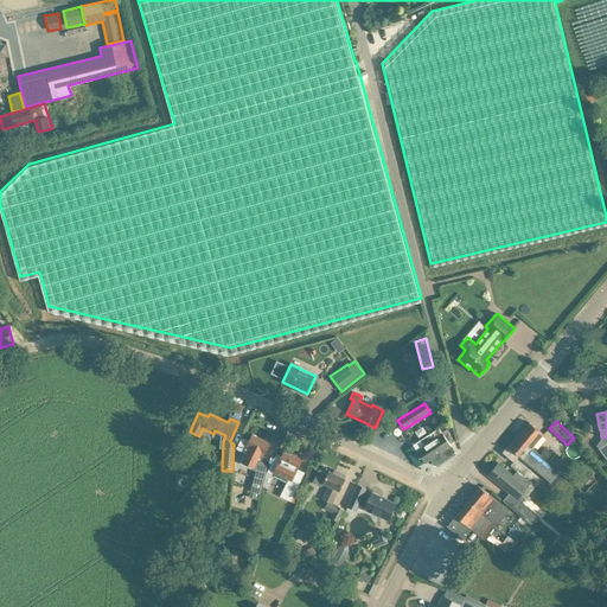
[(529,422),(517,436),(531,448),(536,443),(543,434),(529,422)]
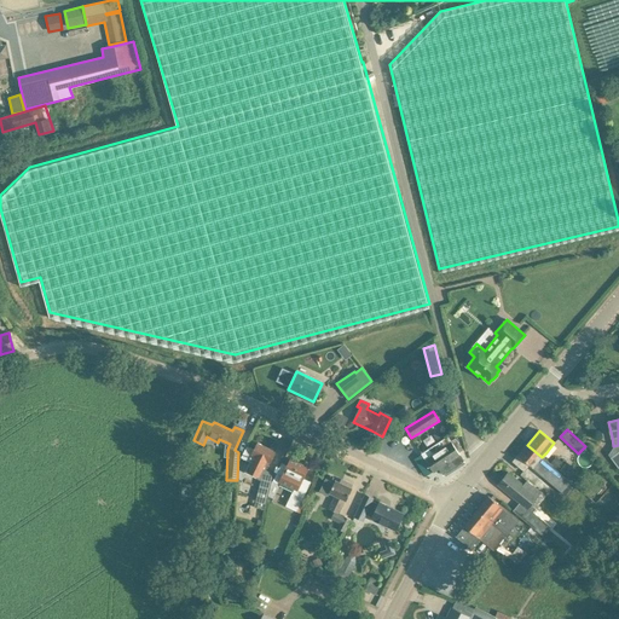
[(447,437),(422,453),(434,472),(439,468),(444,475),(464,462),(458,452),(463,450),(456,439),(451,441),(447,437)]
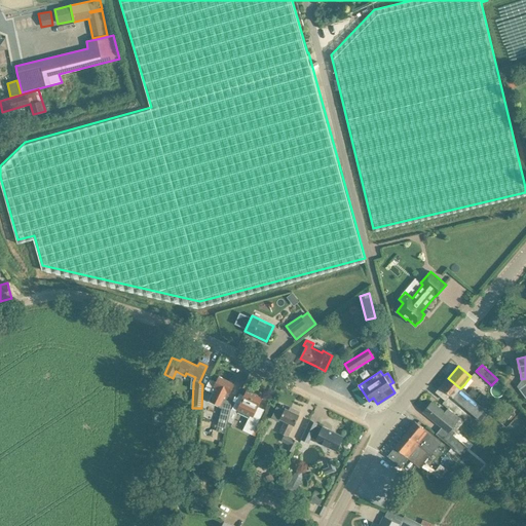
[(205,388),(204,389),(213,392),(210,399),(209,401),(222,408),(218,424),(227,426),(228,421),(231,408),(232,404),(225,401),(229,392),(230,390),(235,381),(230,379),(229,381),(219,376),(216,382),(210,379),(205,388)]
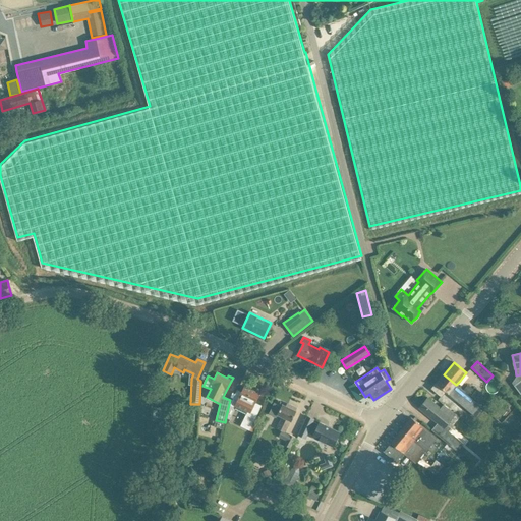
[(437,384),(432,389),(442,397),(446,392),(449,394),(454,388),(456,385),(444,374),(441,378),(437,384)]
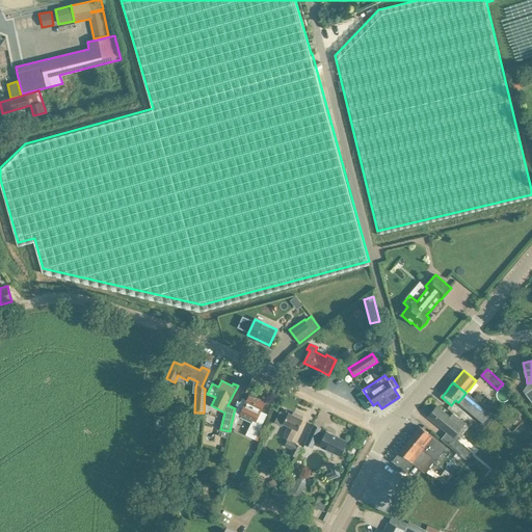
[(473,398),(480,404),(484,398),(478,393),(473,398)]
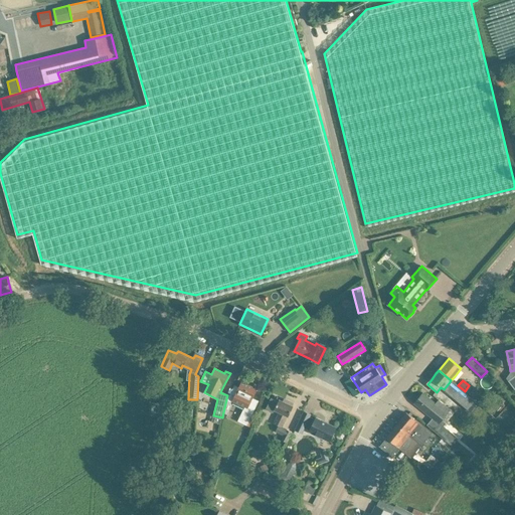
[(226,399),(223,412),(227,415),(232,403),(243,408),(238,418),(237,421),(246,426),(247,425),(251,427),(253,422),(249,420),(254,410),(259,401),(252,398),(256,389),(242,382),(239,387),(234,385),(230,394),(228,398),(227,400),(226,399)]
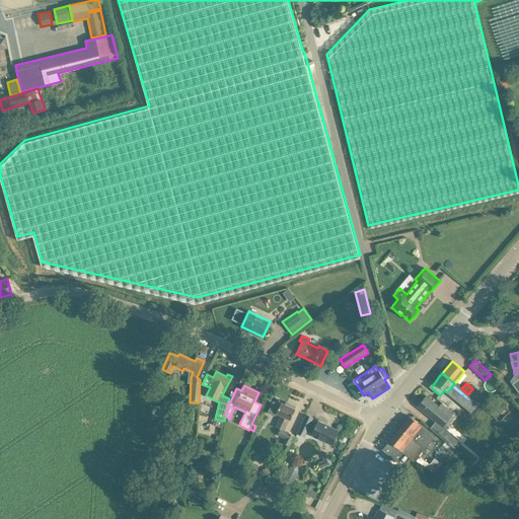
[(455,399),(468,410),(472,404),(474,402),(462,391),(460,393),(455,399)]
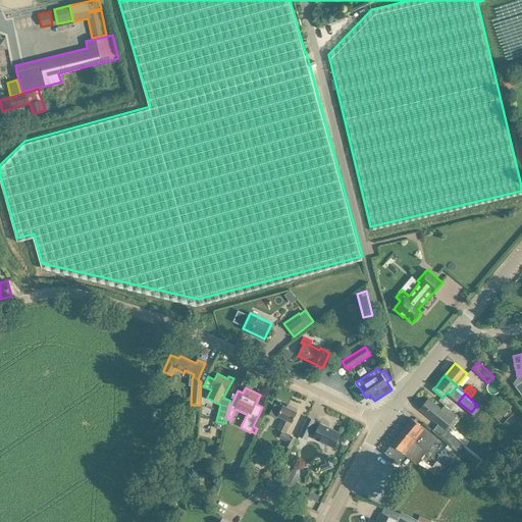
[(428,399),(420,409),(427,416),(437,424),(432,430),(444,439),(449,433),(450,431),(452,428),(449,425),(457,416),(445,406),(441,409),(436,405),(428,399)]
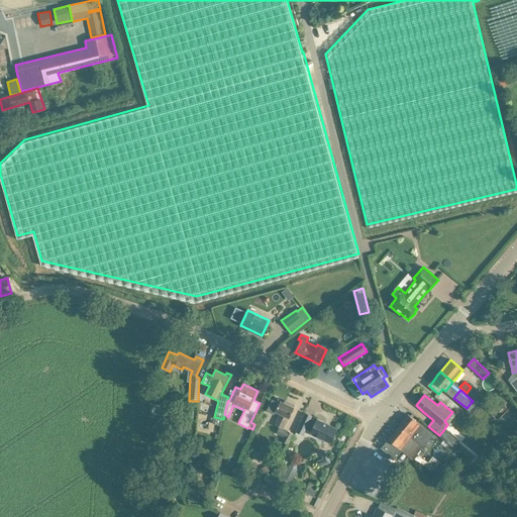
[(281,401),(280,403),(273,400),(267,411),(275,415),(276,412),(280,414),(275,425),(280,427),(277,433),(284,437),(282,441),(288,444),(293,434),(283,428),(288,418),(289,418),(294,408),(293,408),(295,405),(290,403),(288,405),(281,401)]
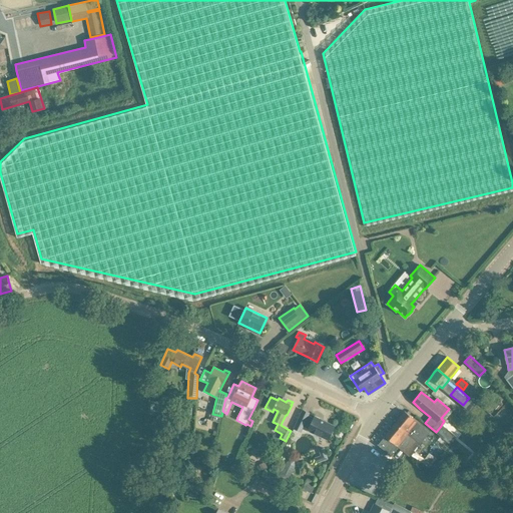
[(451,410),(455,404),(446,397),(442,402),(451,410)]
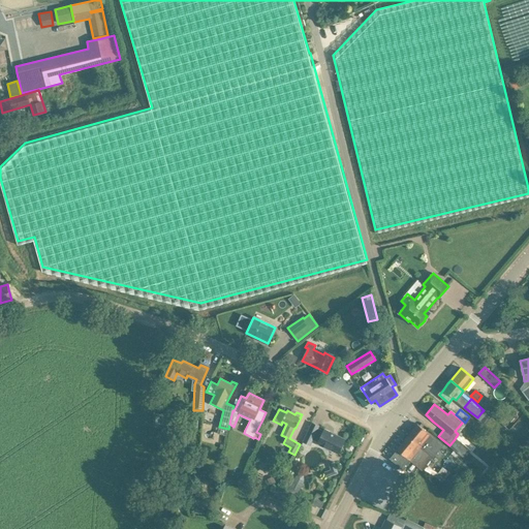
[(318,442),(317,443),(338,454),(345,439),(324,429),(323,431),(318,428),(319,426),(312,423),(303,441),(310,445),(312,440),(318,442)]
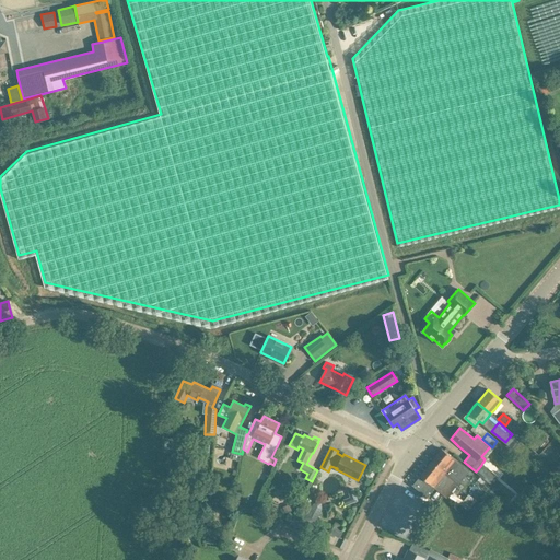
[(412,485),(427,498),(435,489),(446,498),(451,493),(455,497),(463,489),(457,485),(458,485),(447,475),(448,474),(447,473),(457,462),(453,458),(453,457),(442,448),(420,476),(412,485)]
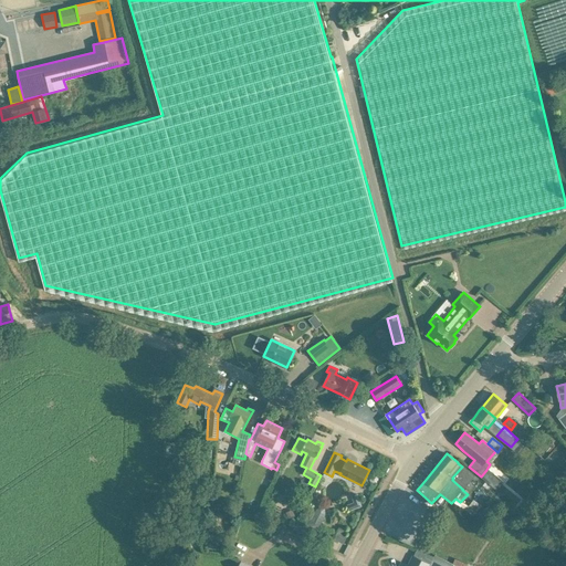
[(486,470),(481,477),(496,490),(503,481),(488,468),(486,470)]
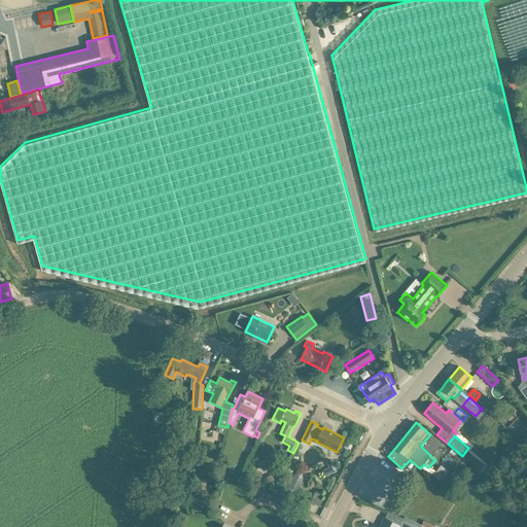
[(329,468),(323,470),(325,477),(337,471),(332,460),(327,462),(329,468)]
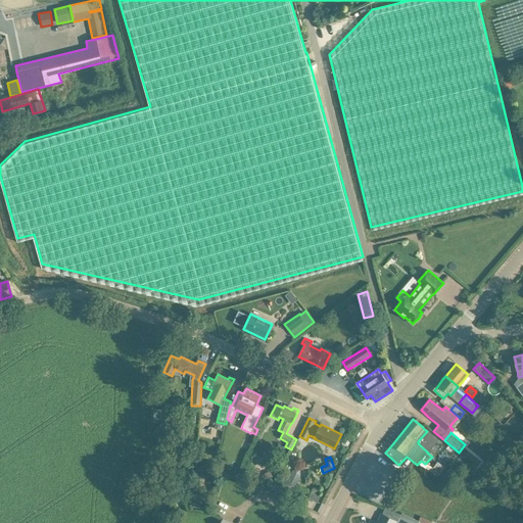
[(179,477),(178,487),(188,488),(189,478),(179,477)]
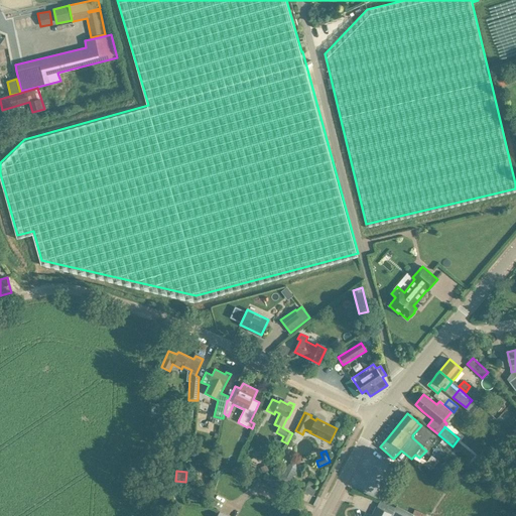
[(421,505),(418,512),(430,515),(432,509),(421,505)]
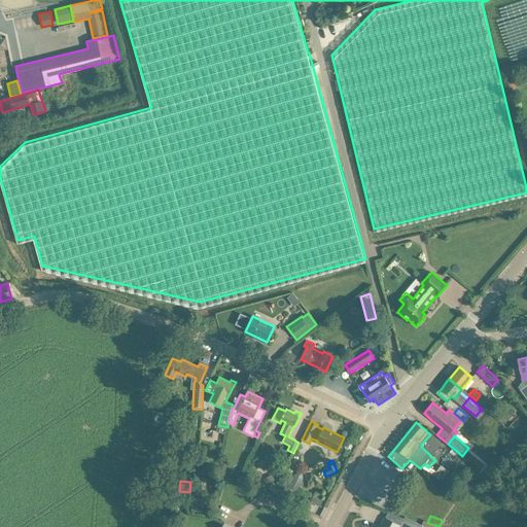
[(424,526),(423,526),(403,518),(399,526),(393,523),(384,518),(380,526),(374,524),(372,526),(424,526)]
